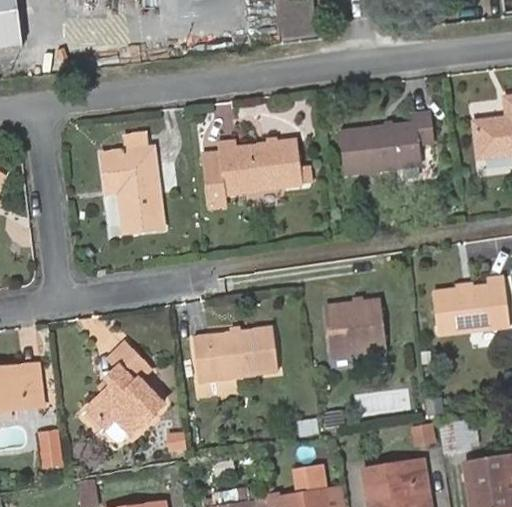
[(0,0),(0,47),(24,45),(17,0),(0,0)]
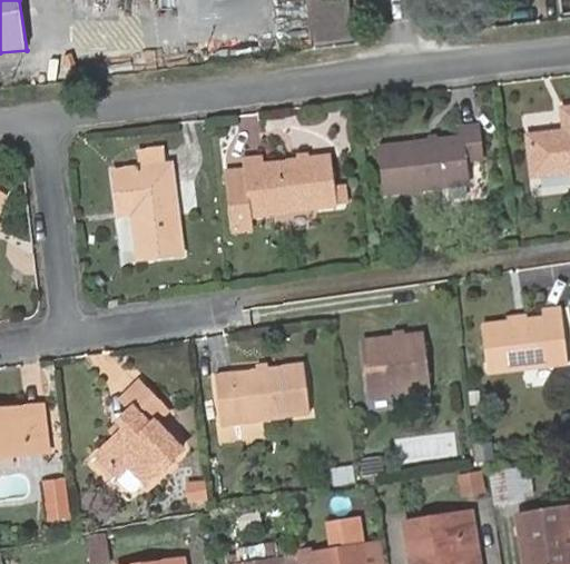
[(315,0),(318,35),(357,31),(354,0),(315,0)]
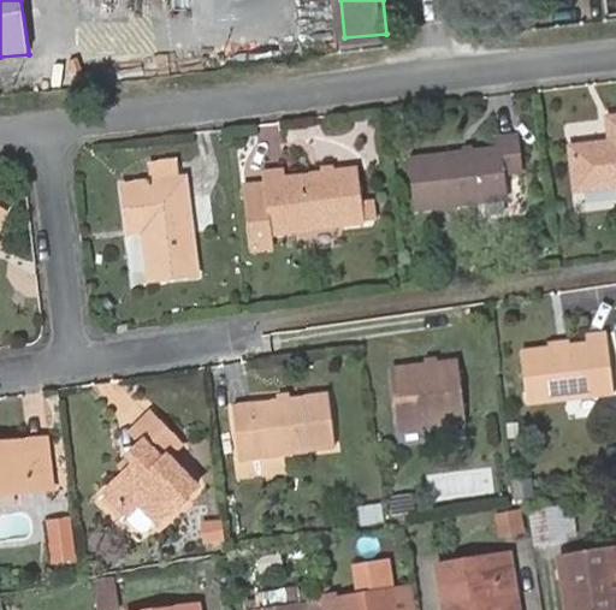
[(615,114),(608,116),(610,138),(570,143),(574,187),(615,182),(615,114)]
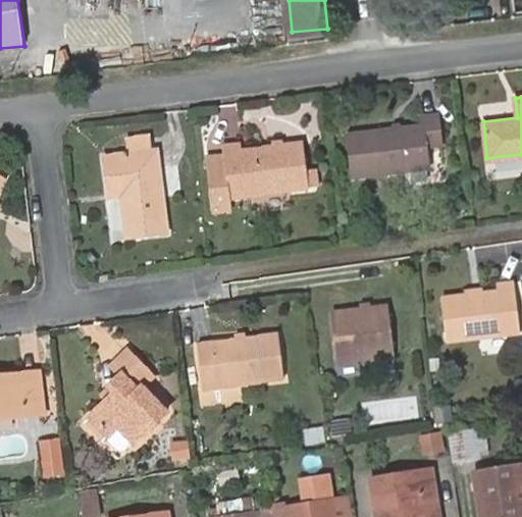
[(238,124),(238,98),(224,98),(223,124),(238,124)]
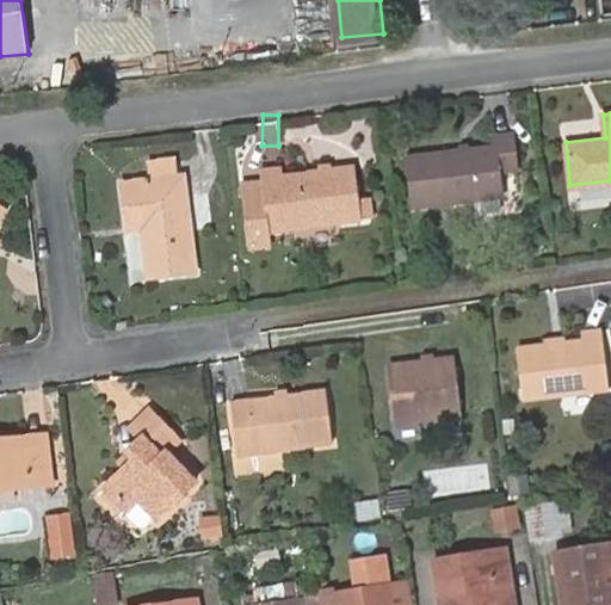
[(493,144),(408,155),(413,205),(499,193),(495,168),(514,167),(511,133),(492,134),(493,144)]
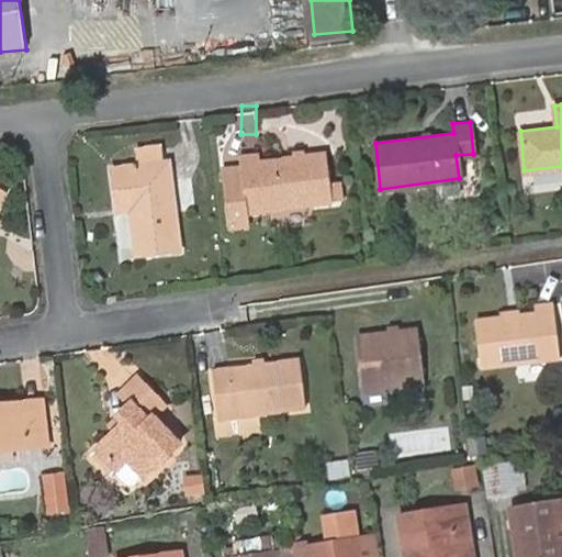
[(130,201),(131,205),(136,252),(177,246),(167,160),(163,162),(161,142),(135,145),(137,165),(113,167),(117,202),(130,201)]
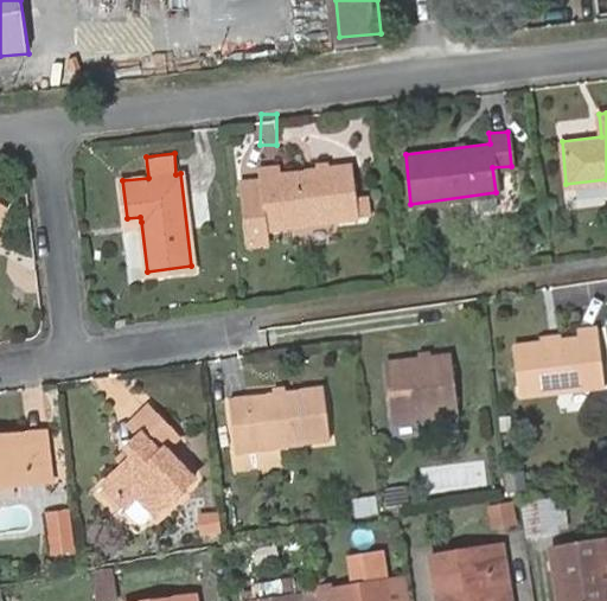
[(259,171),(266,229),(358,215),(352,164),(278,173),(276,164),(259,165),(259,171)]
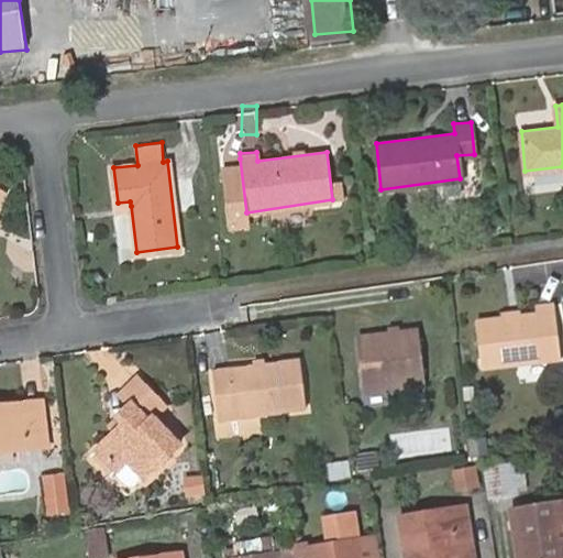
[(247,221),(246,212),(240,159),(223,161),(230,223),(247,221)]
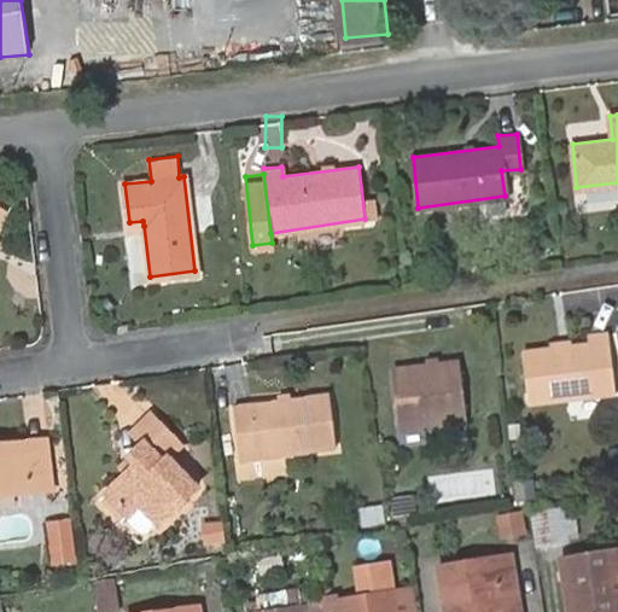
[(588,342),(523,351),(529,402),(614,390),(607,332),(587,333),(588,342)]
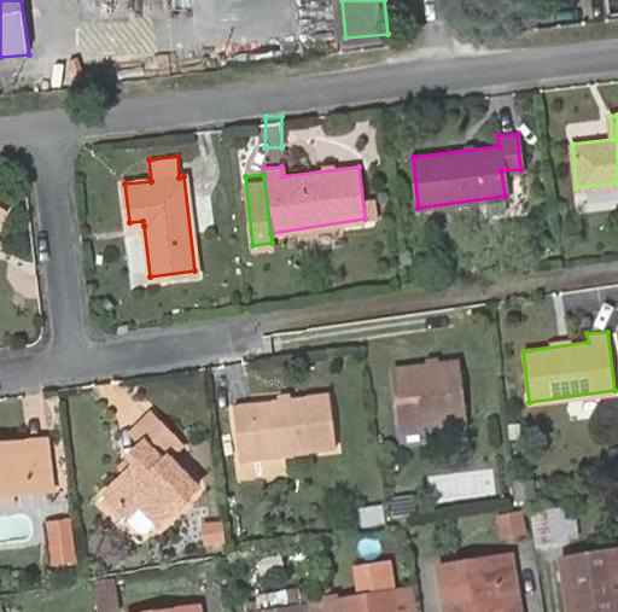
[(465,418),(459,363),(392,372),(398,427),(465,418)]
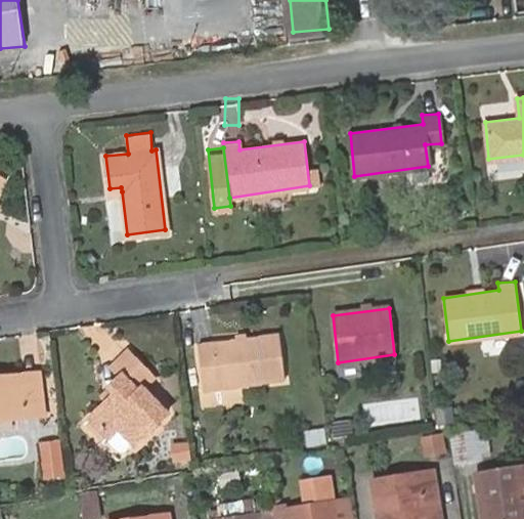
[(282,377),(276,333),(198,344),(203,388),(282,377)]
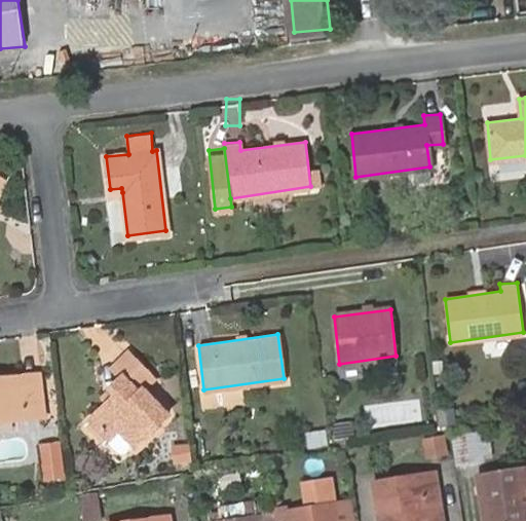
[(114,398),(113,396),(89,419),(107,436),(117,426),(134,445),(166,413),(142,387),(151,378),(126,352),(112,365),(121,375),(114,382),(122,391),(114,398)]
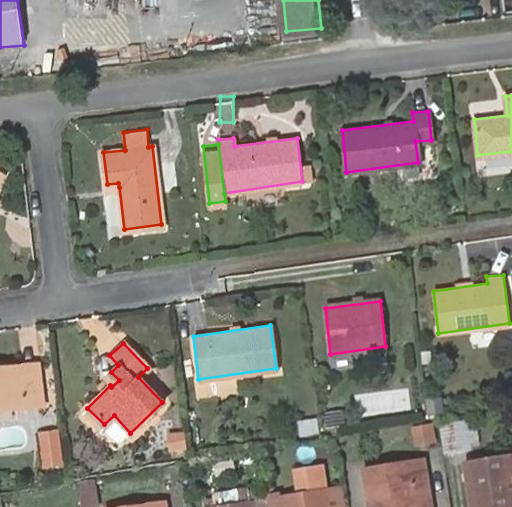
[(38,362),(23,363),(24,378),(39,376),(38,362)]
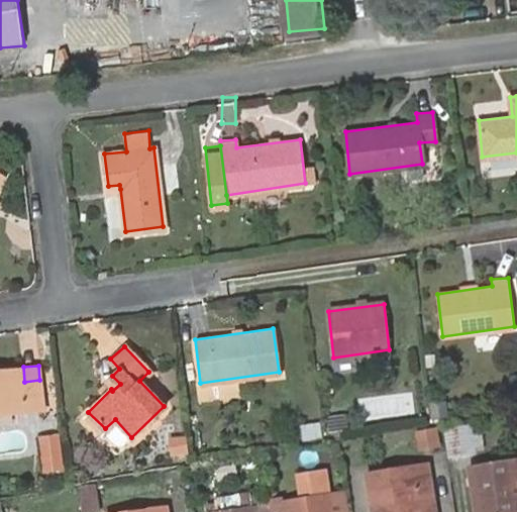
[(23,367),(0,370),(0,411),(42,406),(39,380),(24,382),(23,367)]
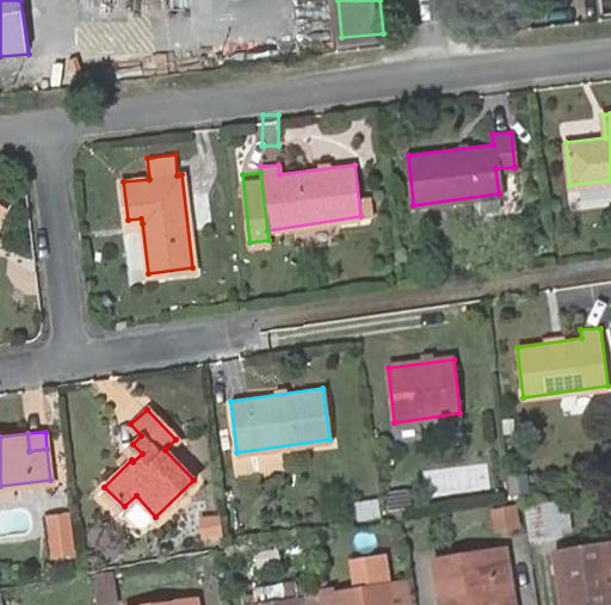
[(124,452),(131,460),(133,462),(142,454),(133,444),(131,445),(124,452)]
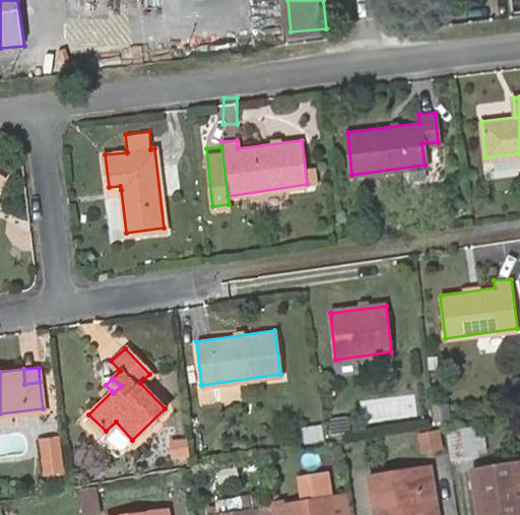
[(475,452),(471,425),(445,429),(450,457),(475,452)]
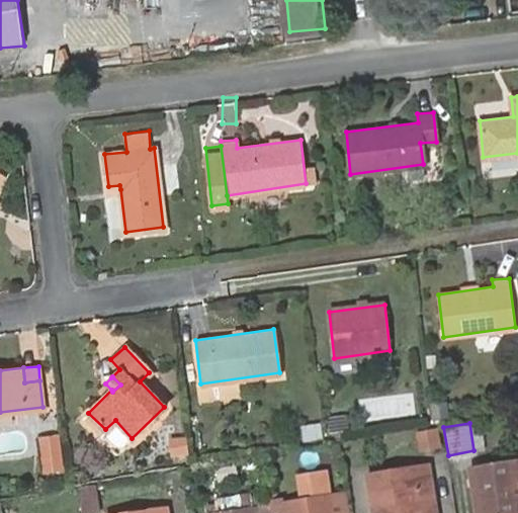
[(38,436),(40,457),(62,454),(60,434),(38,436)]
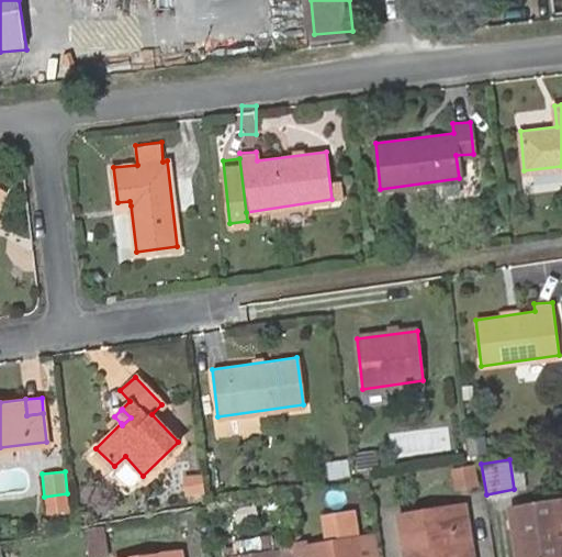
[(67,493),(44,497),(46,509),(69,507),(67,493)]
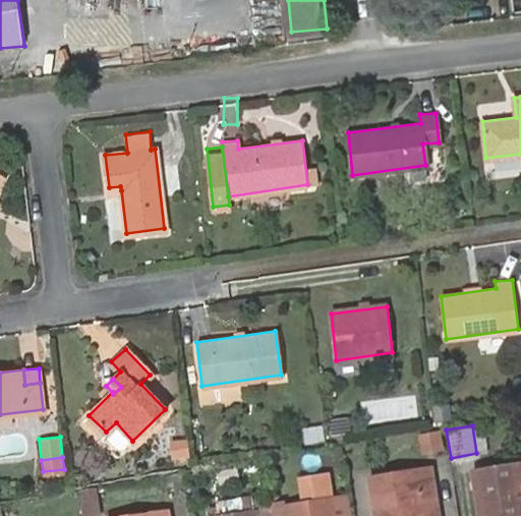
[(520,515),(520,460),(470,469),(477,515),(520,515)]
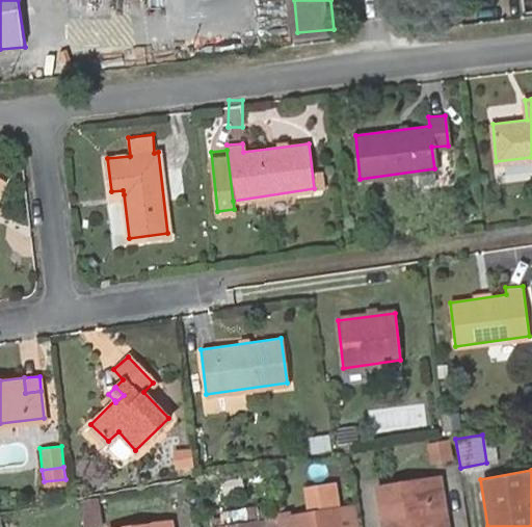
[(447,526),(439,475),(375,485),(381,526),(447,526)]
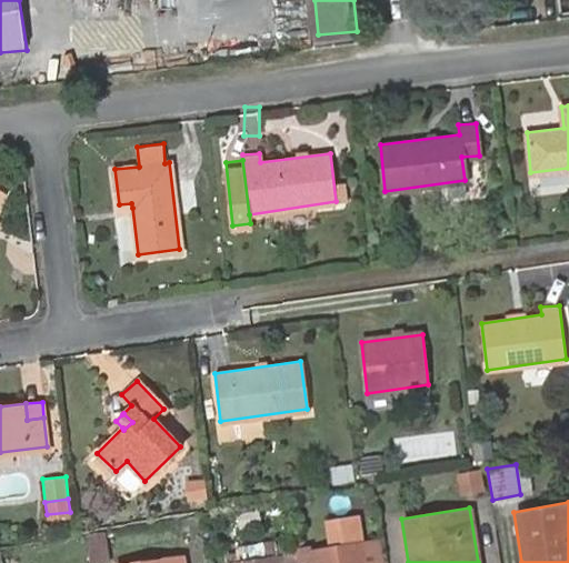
[(331,548),(295,553),(296,562),(367,562),(362,539),(359,514),(327,520),(331,548)]
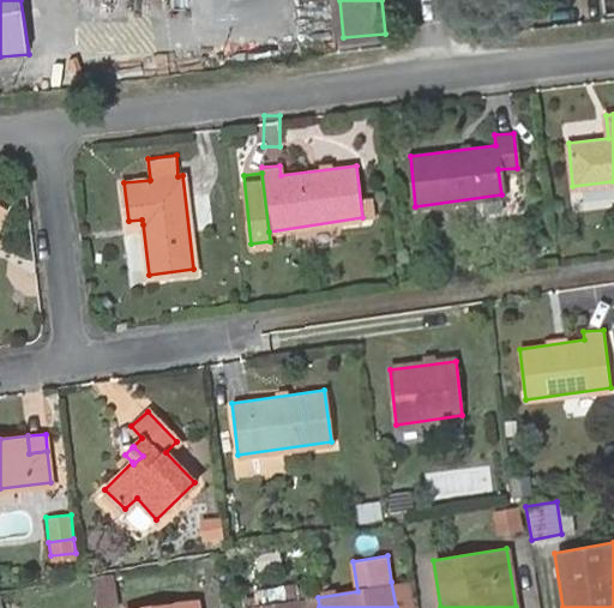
[(112,570),(96,572),(100,606),(118,605),(112,570)]
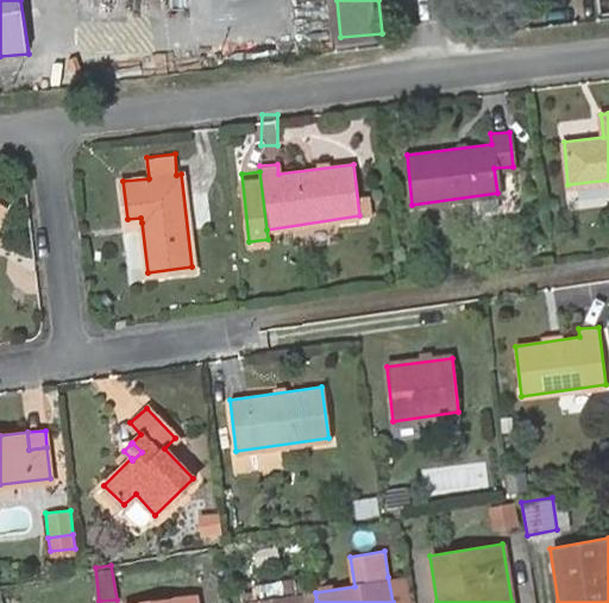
[(292,572),(251,579),(252,586),(242,589),(243,602),(252,602),(297,596),(292,572)]
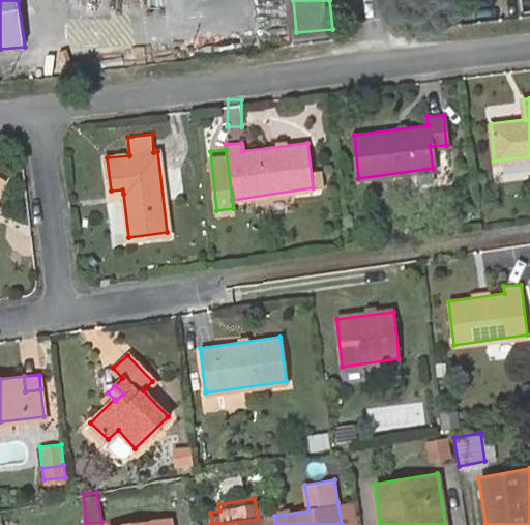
[(356,524),(352,499),(337,502),(342,524),(356,524)]
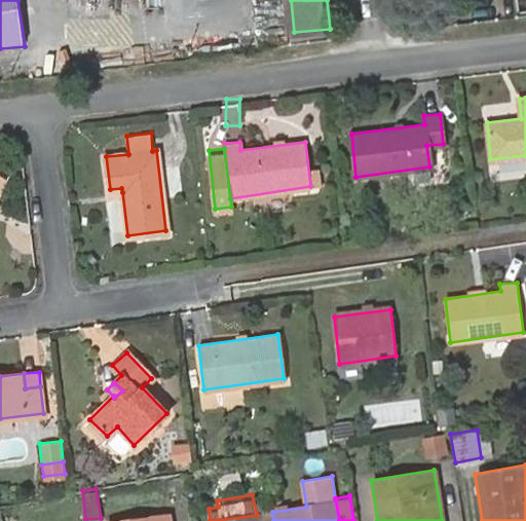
[(273,520),(272,512),(257,515),(218,520),(273,520)]
